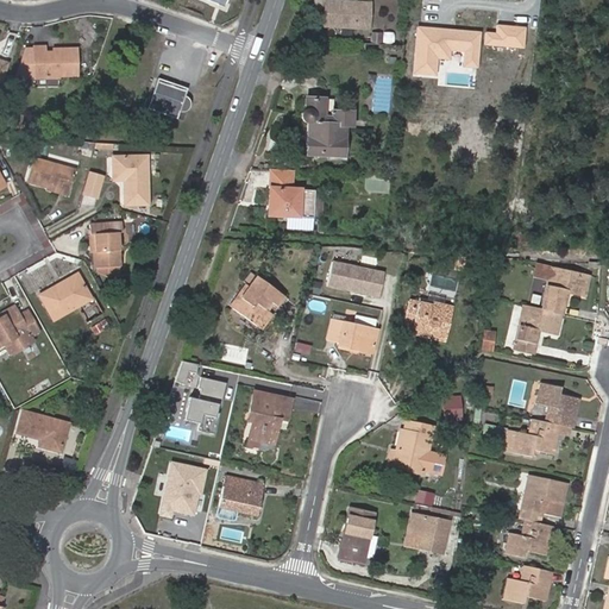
[(326,1),(325,18),(330,18),(330,11),(336,11),(337,2),(326,1)]
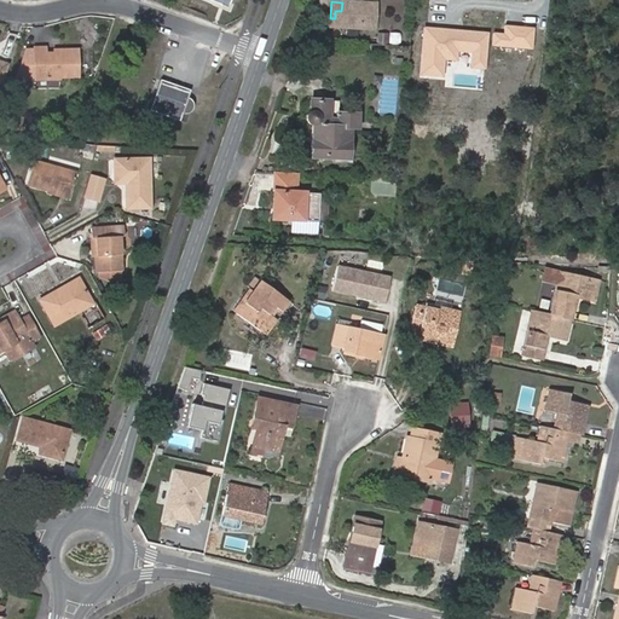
[(335,18),(330,18),(329,28),(374,32),(376,5),(342,3),(341,11),(335,11),(335,18)]
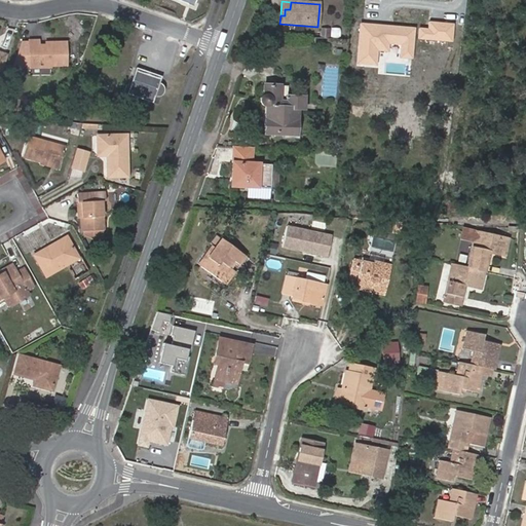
[(419,26),(418,39),(453,42),(455,23),(429,21),(428,27),(419,26)]
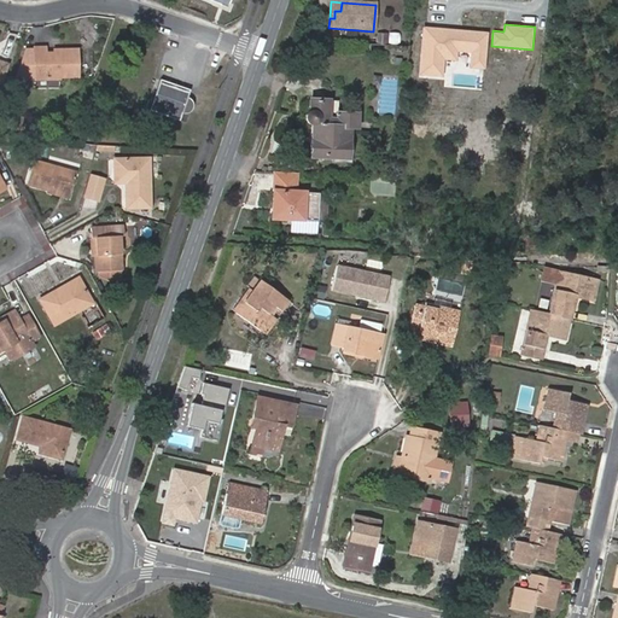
[(490,31),(424,27),(420,76),(443,79),(445,60),(456,62),(456,53),(471,54),(470,68),(487,69),(490,31)]
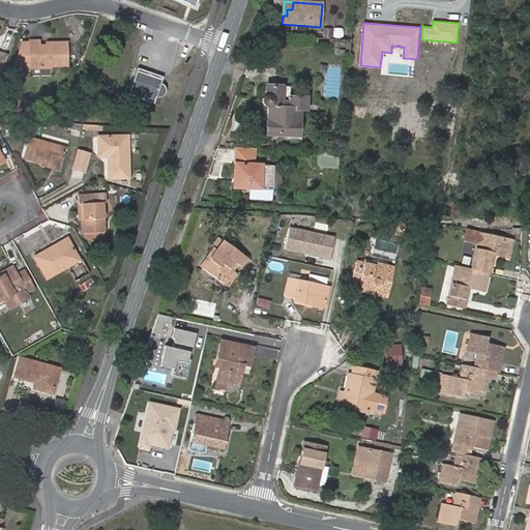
[(332,29),(324,29),(324,37),(331,37),(332,29)]
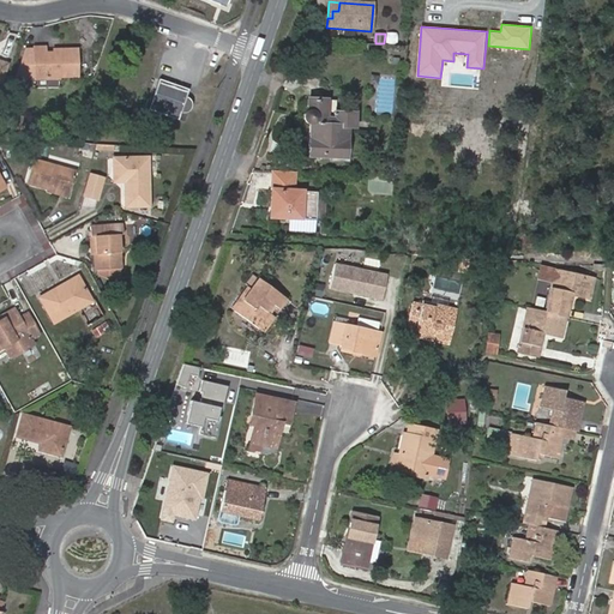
[(59,56),(54,56),(43,58),(43,50),(31,50),(31,54),(23,54),(13,83),(32,82),(32,84),(55,82),(55,79),(76,79),(73,53),(59,53),(59,56)]
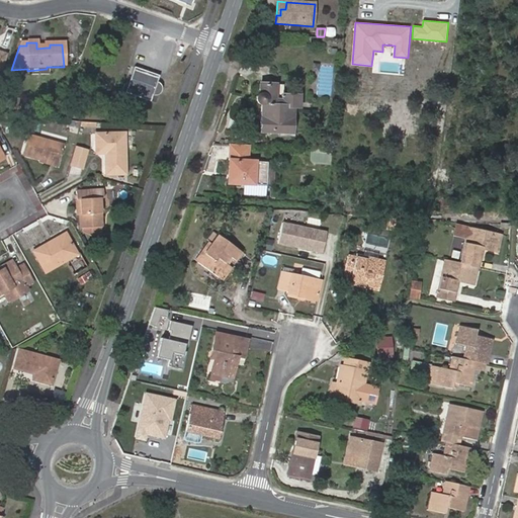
[(158,74),(134,67),(125,92),(150,99),(158,74)]
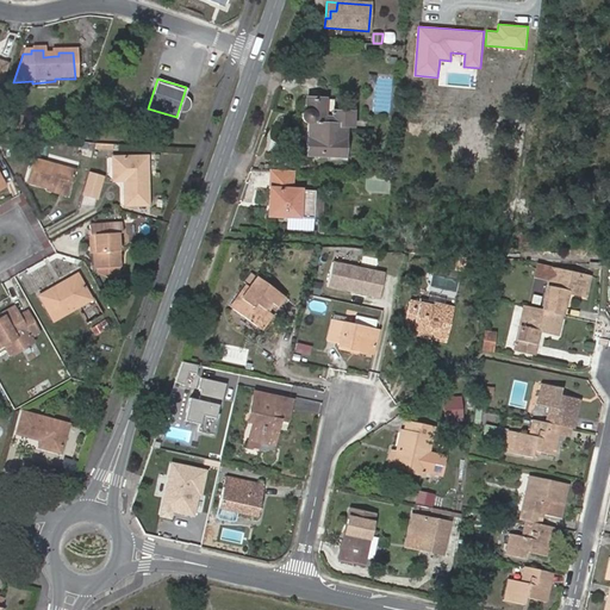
[(335,154),(335,156),(344,157),(346,126),(353,128),(353,112),(334,111),(334,99),(306,98),(306,110),(304,110),(302,113),(300,117),(303,120),(304,123),(306,123),(309,123),(307,153),(335,154)]
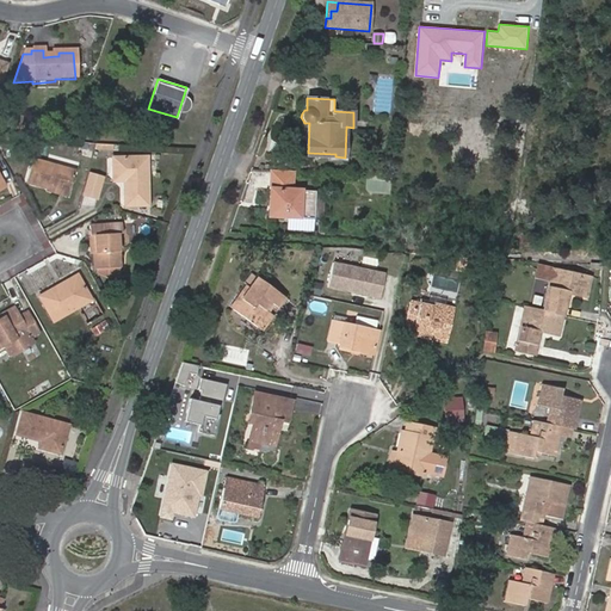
[(22,117),(11,117),(11,128),(22,128),(22,117)]
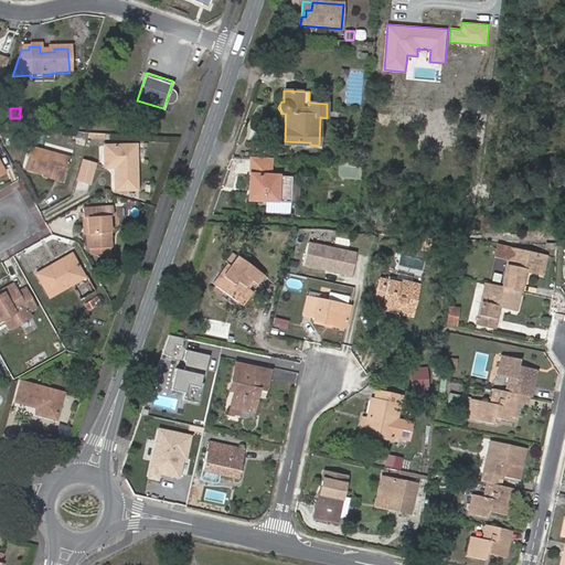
[(87,132),(83,148),(88,149),(92,139),(106,140),(106,134),(87,132)]
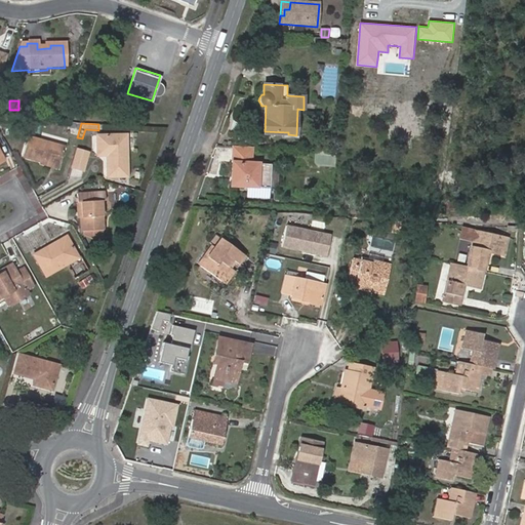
[(107,150),(107,156),(108,174),(126,174),(125,135),(98,135),(98,149),(107,150)]
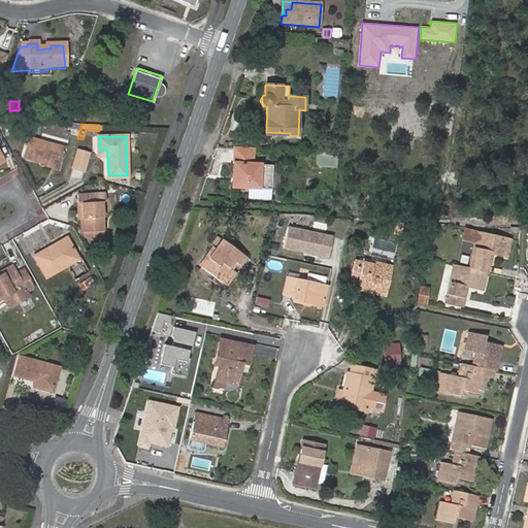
[(58,171),(65,149),(30,139),(25,159),(42,164),(43,162),(53,164),(52,170),(58,171)]
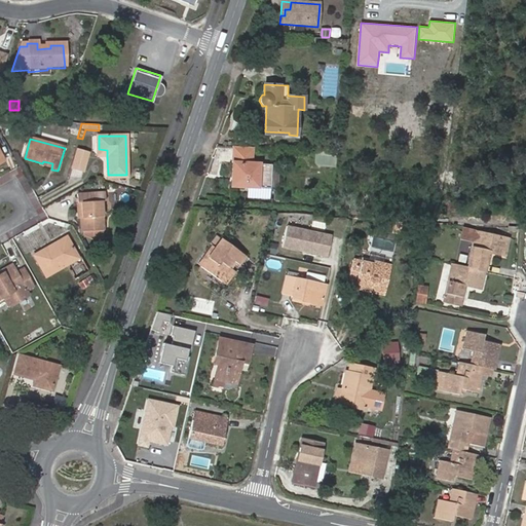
[(250,149),(250,147),(235,147),(235,149),(233,148),(232,174),(236,174),(236,186),(270,188),(271,164),(251,163),(252,149),(250,149)]
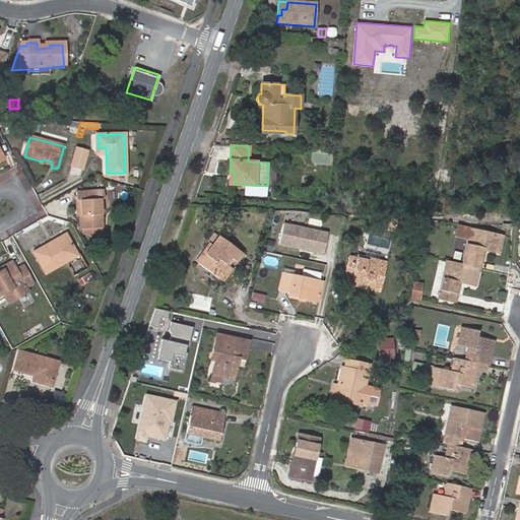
[(326,165),(326,155),(312,154),(311,163),(326,165)]
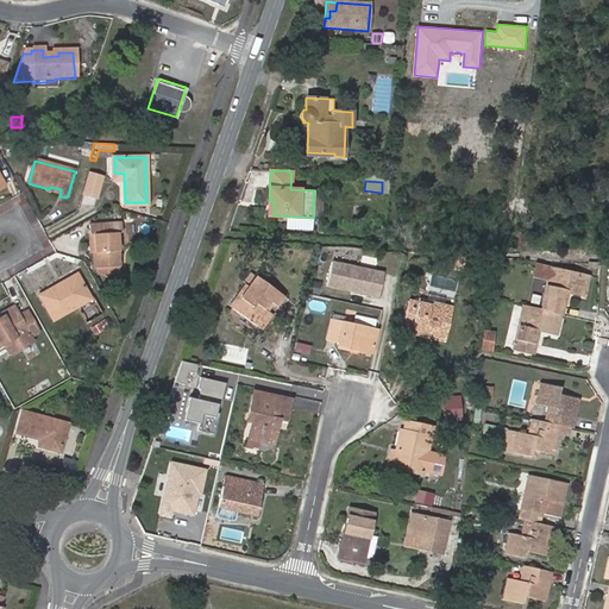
[(25,214),(37,234),(43,231),(31,211),(25,214)]
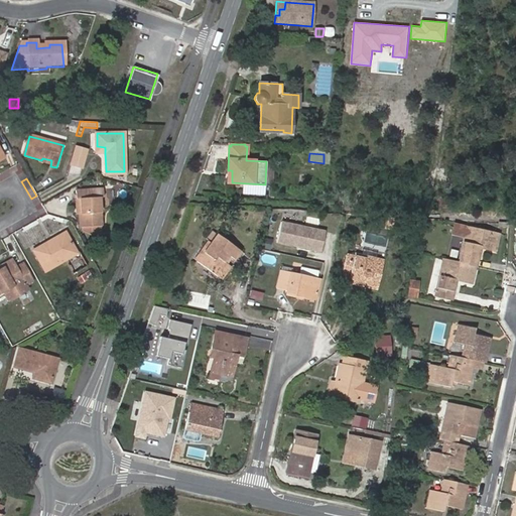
[(80,199),(81,213),(82,226),(90,225),(91,233),(101,232),(98,196),(102,195),(101,186),(75,189),(75,199),(80,199)]
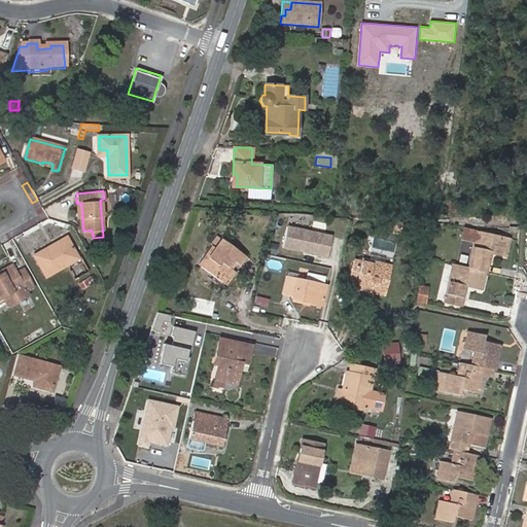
[(334,236),(287,224),(283,246),(328,256),(334,236)]
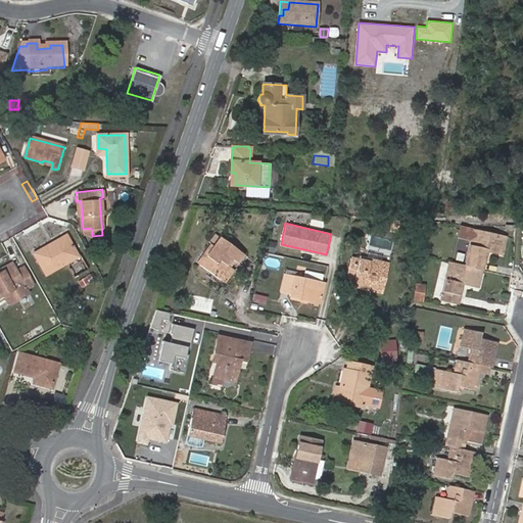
[(471,239),(473,231),(460,228),(458,237),(471,239)]
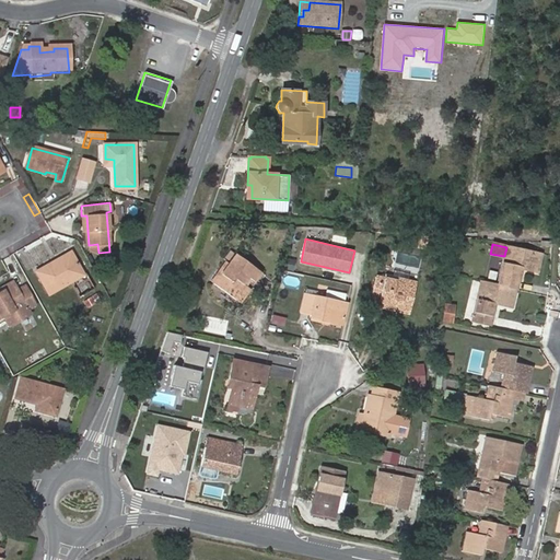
[(498,286),(516,290),(521,269),(536,272),(540,255),(506,247),(504,256),(498,286)]
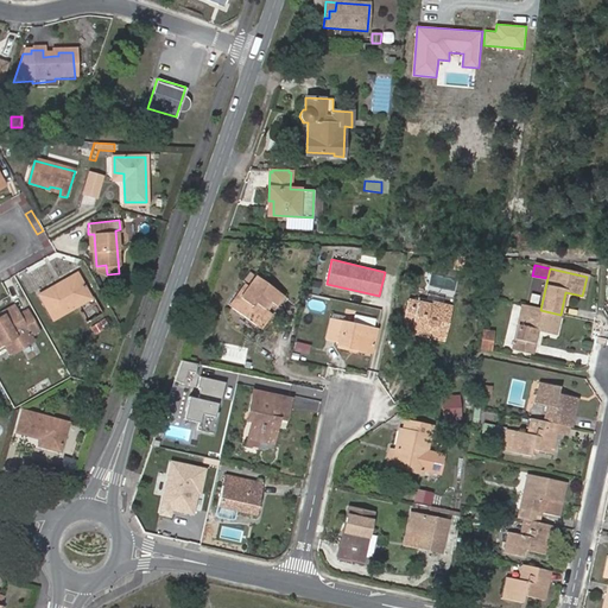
[(267,310),(265,309),(261,306),(267,298),(271,301),(277,305),(283,296),(249,271),(242,282),(245,284),(248,286),(233,308),(257,325),(267,310)]
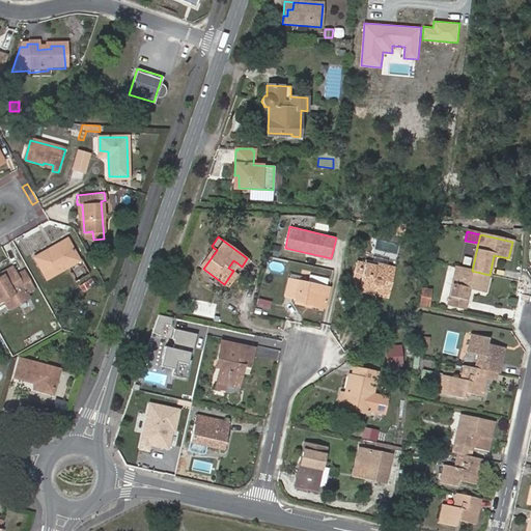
[(54,249),(36,258),(48,280),(72,268),(79,281),(92,274),(85,260),(83,261),(74,243),(55,252),(54,249)]
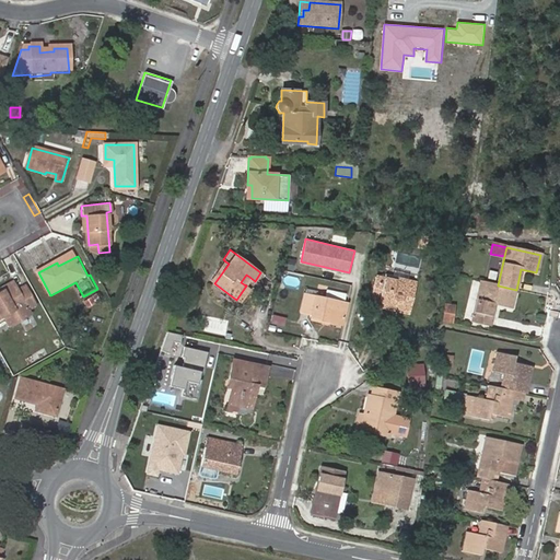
[(211,281),(214,283),(229,264),(225,261),(211,281)]
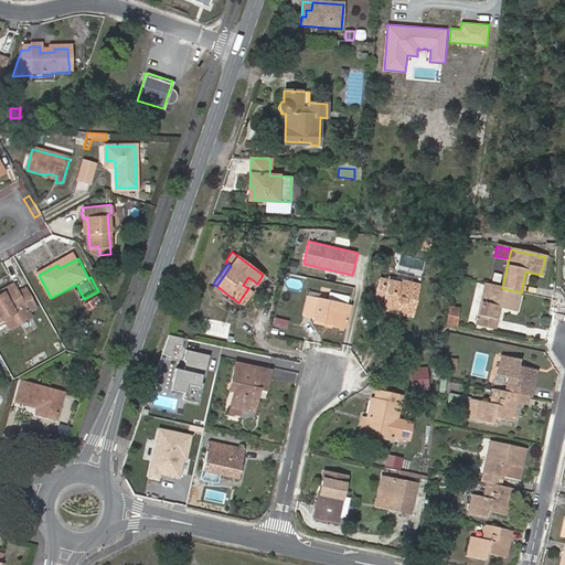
[(243,285),(246,287),(252,279),(248,277),(243,285)]
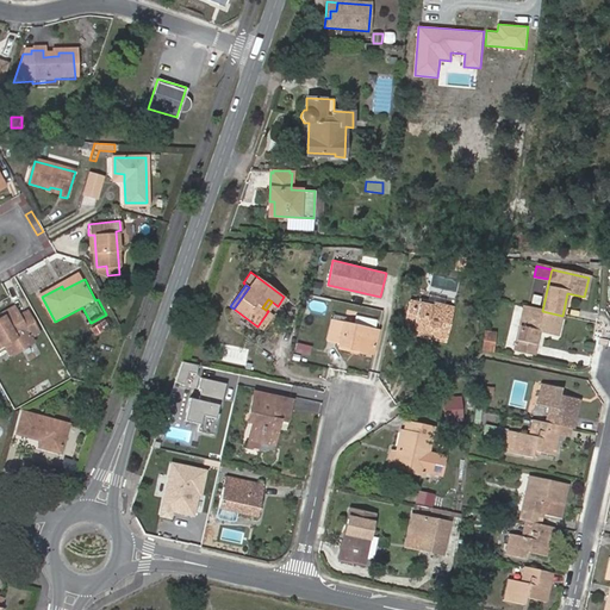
[(412,328),(412,331),(436,337),(436,340),(446,342),(453,309),(444,306),(443,310),(418,304),(410,302),(404,325),(412,328)]
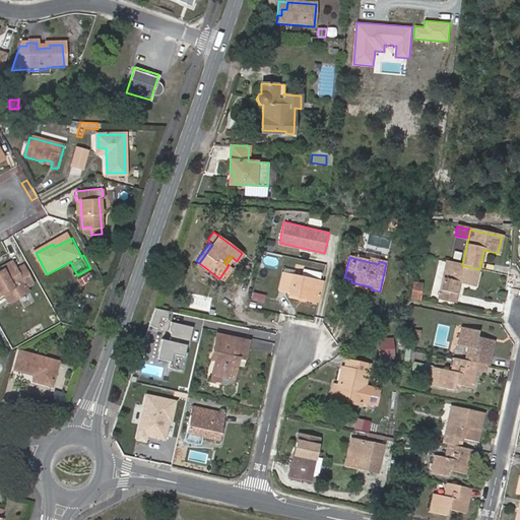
[(475,285),(479,269),(462,265),(446,262),(439,299),(455,302),(459,282),(475,285)]
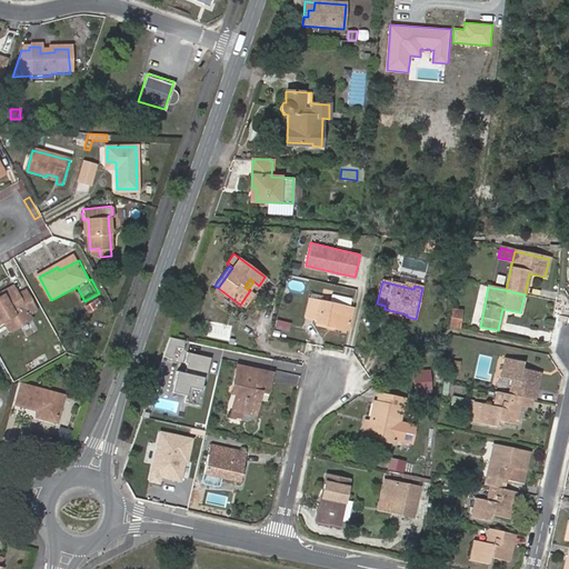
[(26,310),(28,312),(35,308),(25,291),(18,293),(13,288),(0,296),(0,322),(6,320),(26,310)]
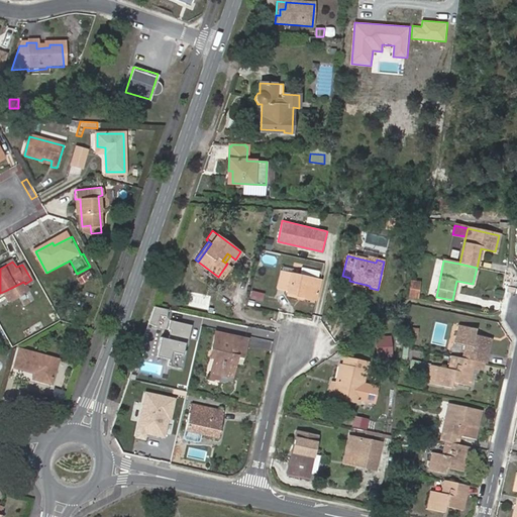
[(230,267),(227,264),(218,277),(222,279),(230,267)]
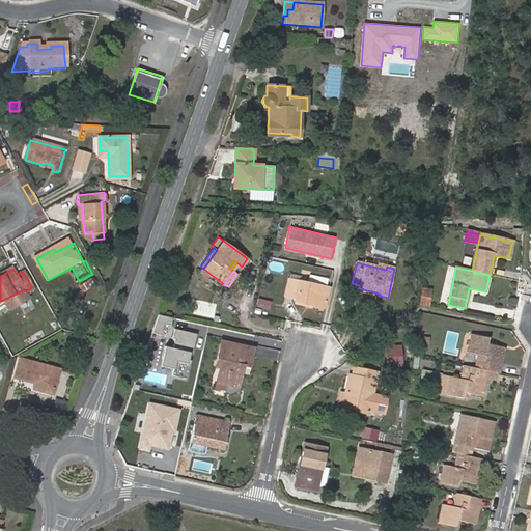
[(327,280),(311,277),(309,284),(318,286),(326,287),(327,280)]
